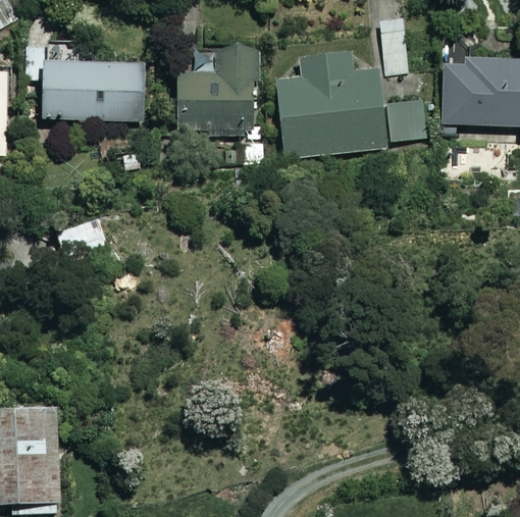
[(408,69),(402,18),(379,21),(385,72),(408,69)]
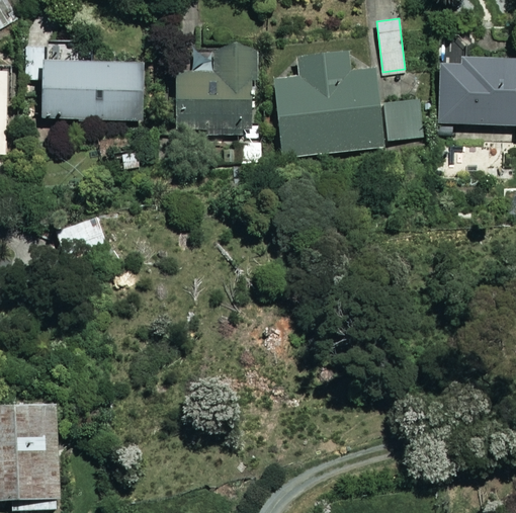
[(255,50),(193,50),(193,73),(176,73),(176,130),(255,130),(255,50)]
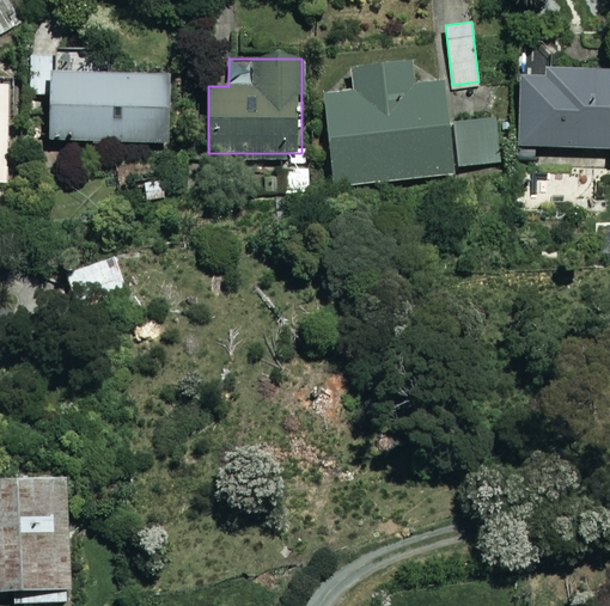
[(609,60),(593,60),(592,71),(544,71),(543,77),(519,77),(518,146),(609,147),(609,60)]
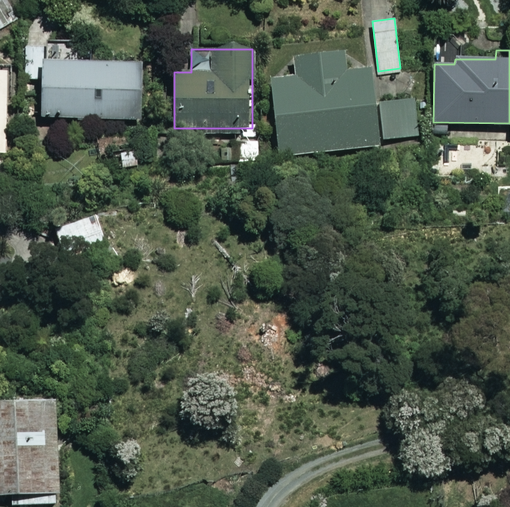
[(270,82),(279,157),(387,144),(386,141),(417,137),(412,98),(375,103),(371,70),(345,74),(343,55),(293,60),(296,79),(270,82)]
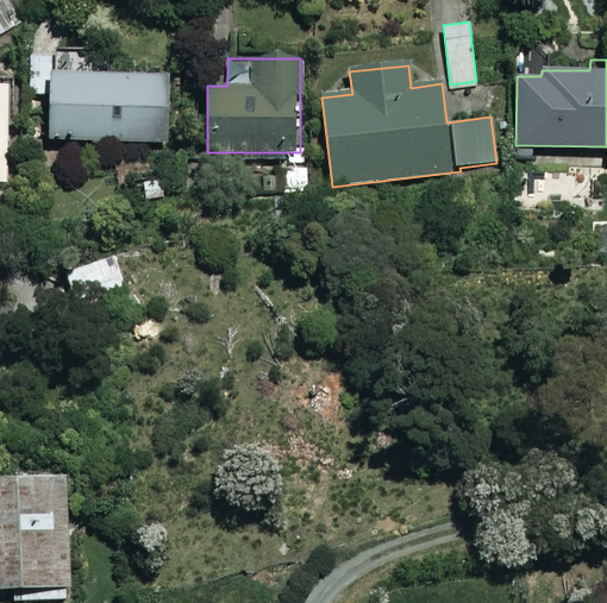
[(166,76),(48,77),(49,140),(166,139),(166,76)]
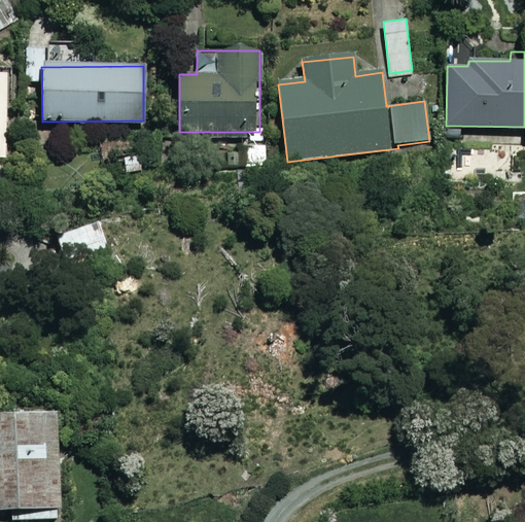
[(0,158),(9,159),(11,76),(0,75),(0,158)]
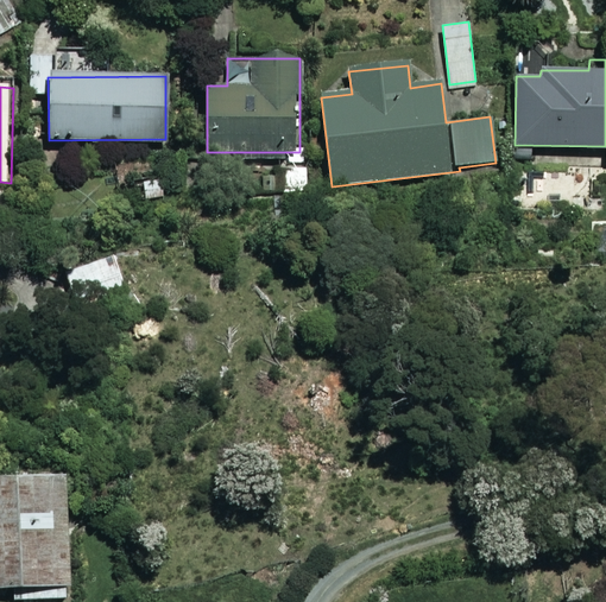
[(127,291),(115,252),(63,270),(75,308),(127,291)]
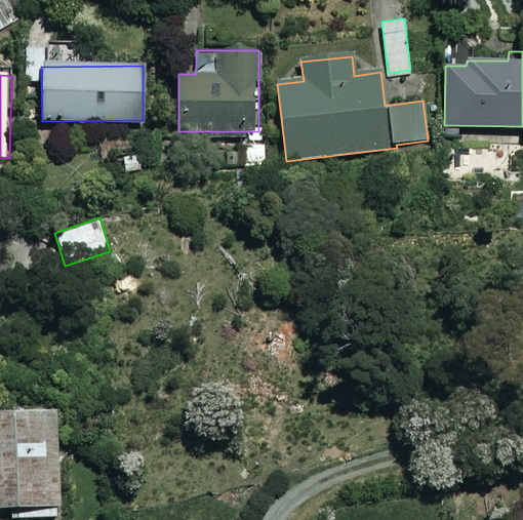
[(0,512),(11,512),(12,517),(59,516),(57,413),(0,413),(0,512)]
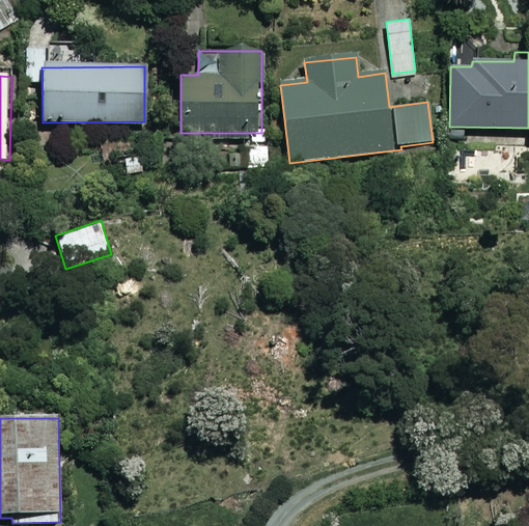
All buildings are outlined.
